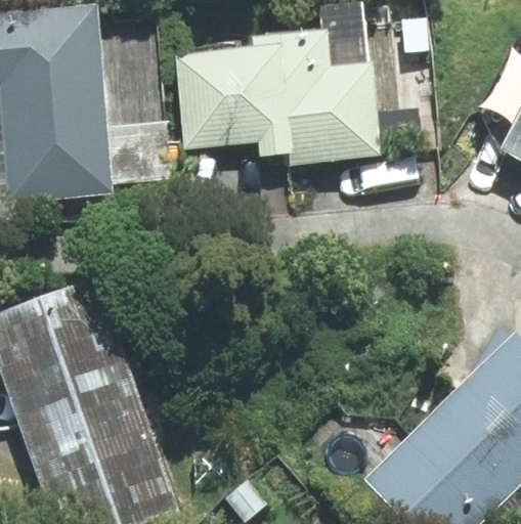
[(319,29),(249,36),(250,46),(174,53),(183,147),(257,140),(259,155),(286,151),(288,164),(420,151),(416,110),(397,112),(388,24),(362,26),(360,1),(317,5),(319,29)]
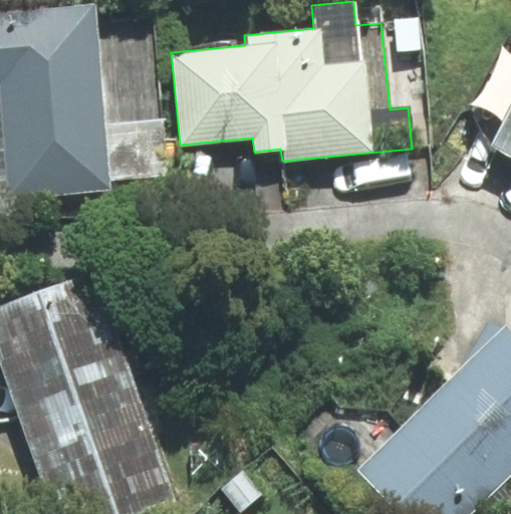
[(164,173),(150,17),(92,21),(90,4),(0,12),(0,106),(8,193),(49,190),(50,197),(110,192),(109,178),(164,173)]
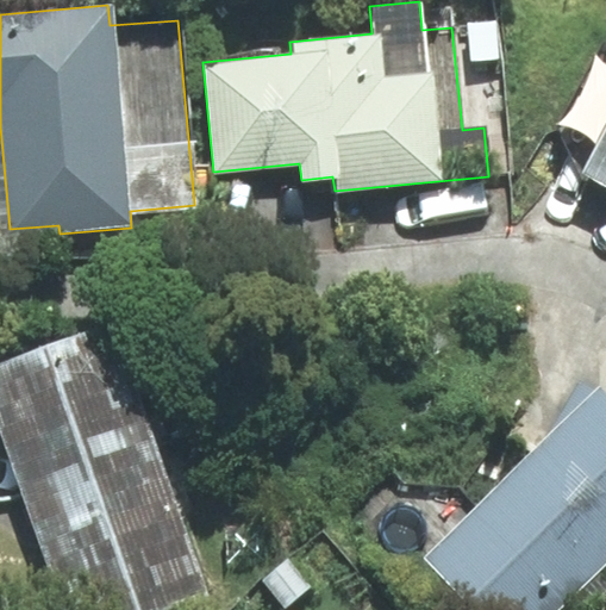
[(0,230),(10,229),(0,126),(0,230)]
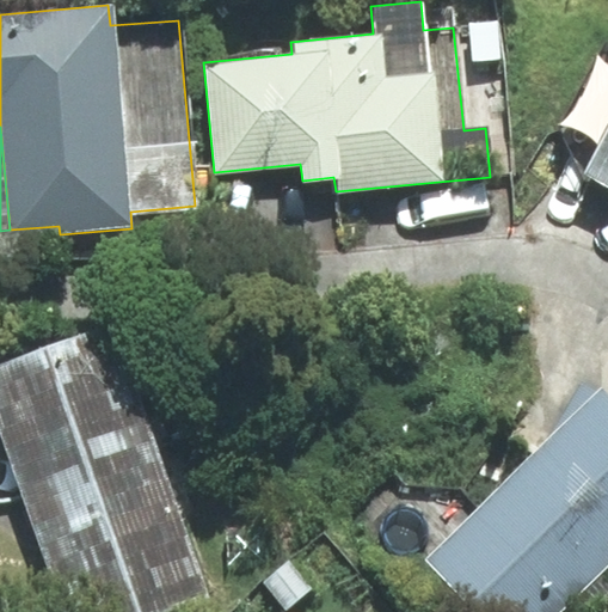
[(607,129),(584,172),(607,185),(607,129)]
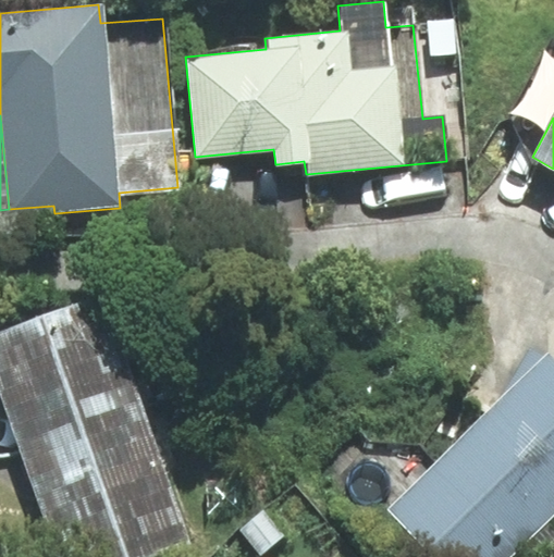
[(97,297),(0,331),(0,401),(54,556),(143,556),(185,542),(97,297)]
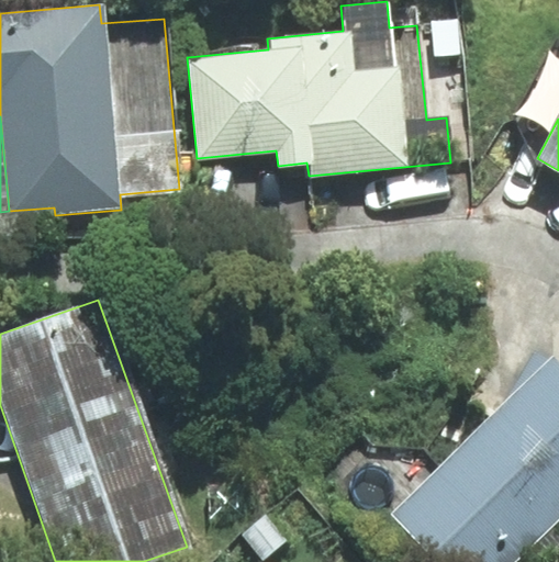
[(512,561),(558,516),(558,364),(549,355),(390,514),(437,561),(512,561)]
